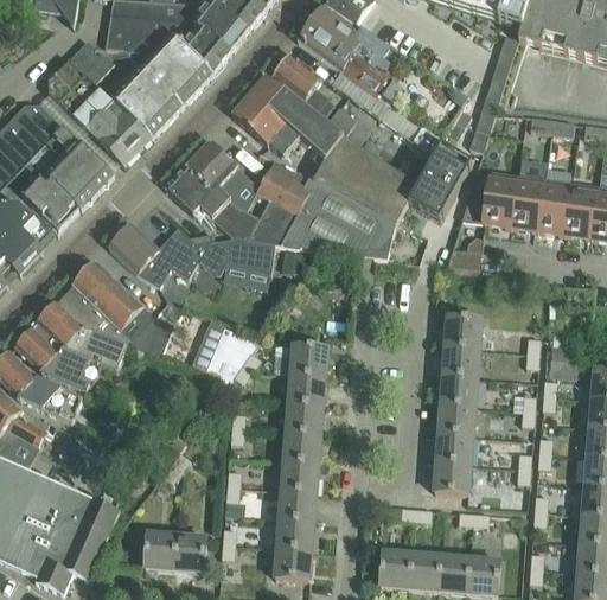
[(0,0),(0,4),(34,10),(64,13),(64,14),(74,27),(72,27),(75,29),(76,16),(78,0),(0,0)]
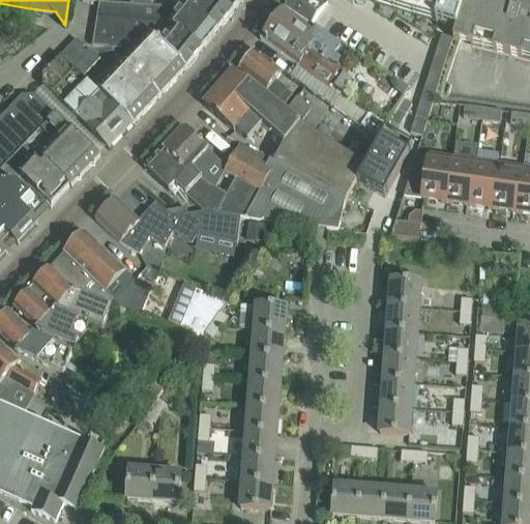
[(120,16),(123,0),(99,0),(96,11),(120,16)]
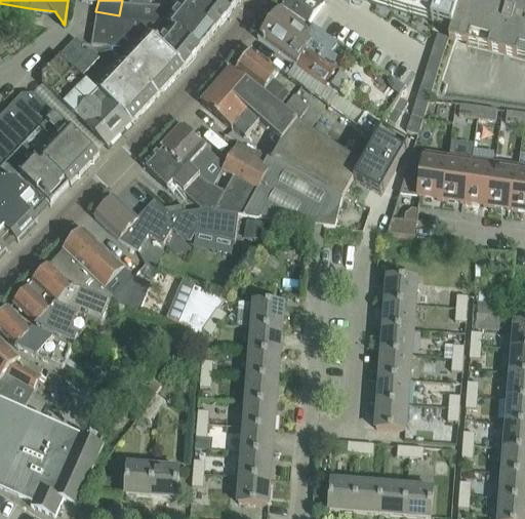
[(187,63),(224,16),(237,0),(164,0),(164,2),(150,1),(135,0),(122,0),(119,15),(117,29),(115,43),(127,45),(145,35),(150,31),(160,41),(185,64),(187,63)]
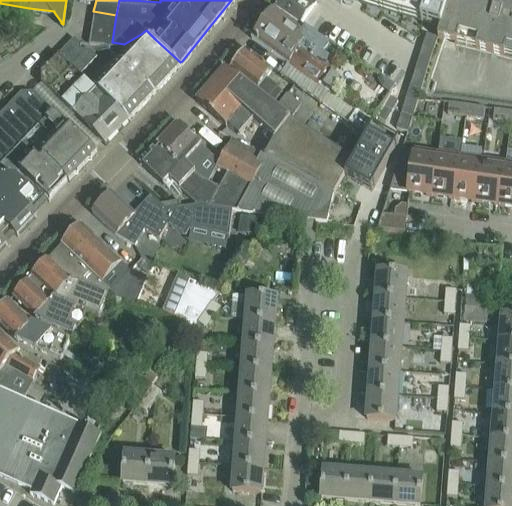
[(276,0),(274,3),(302,21),(316,0),(276,0)]
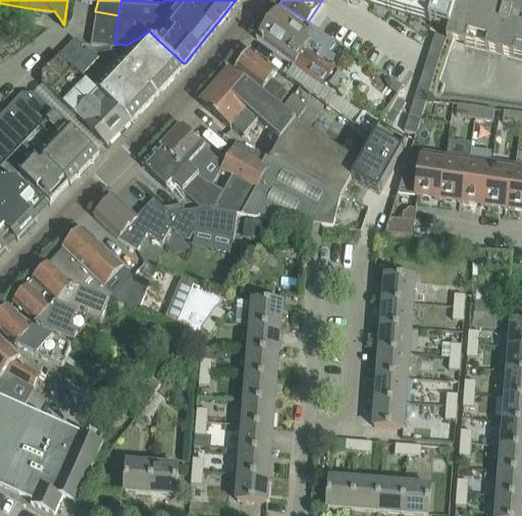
[(388,0),(433,13),(431,19),(450,26),(458,0),(388,0)]
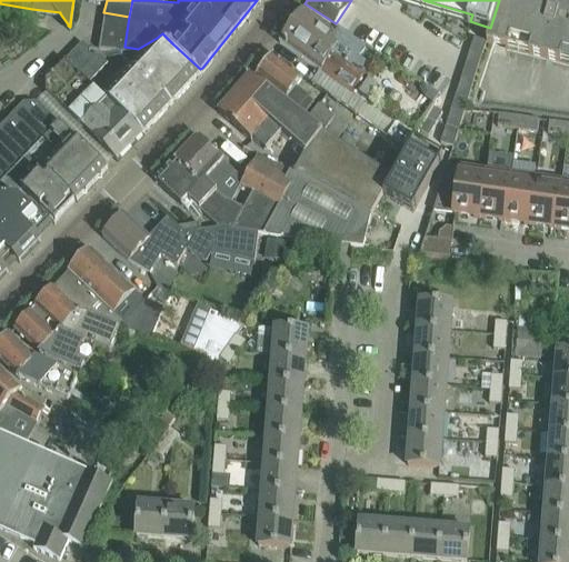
[(568,61),(568,0),(499,0),(490,28),(488,36),(487,39),(496,41),(496,38),(506,41),(506,43),(568,61)]
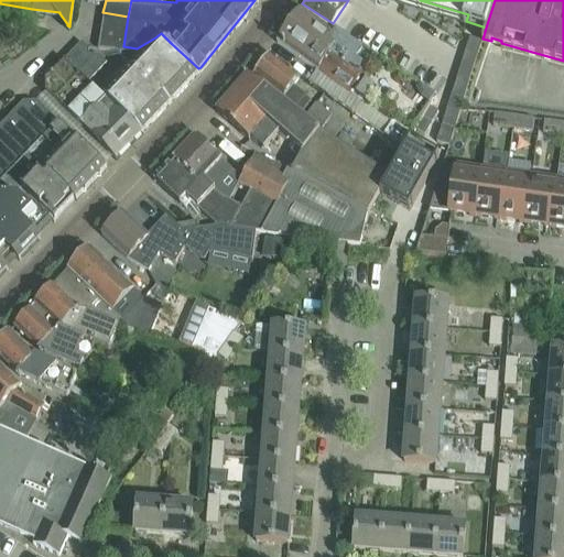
[(302,3),(277,37),(279,39),(391,121),(384,131),(404,145),(407,143),(416,126),(436,93),(416,80),(399,67),(377,53),(333,23),(302,3)]
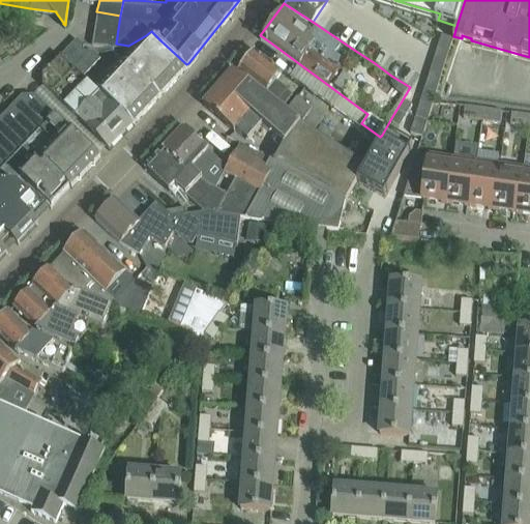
[(118,29),(120,16),(96,11),(94,26),(118,29)]
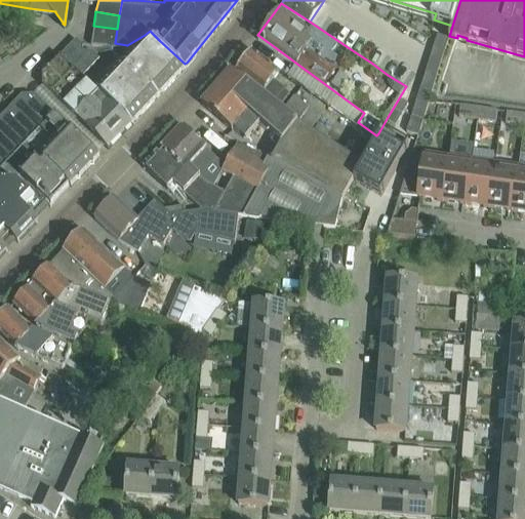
[(115,43),(117,29),(93,26),(91,41),(113,43),(115,43)]
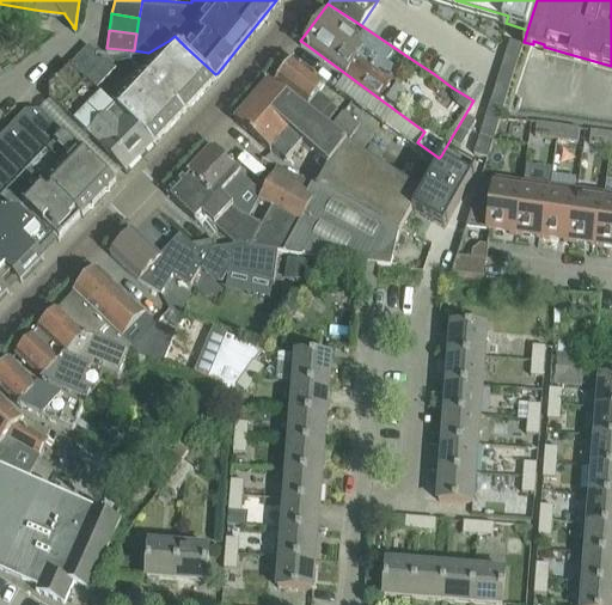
[(185,107),(215,74),(187,48),(175,36),(169,41),(148,53),(134,50),(132,50),(132,56),(142,66),(185,107)]
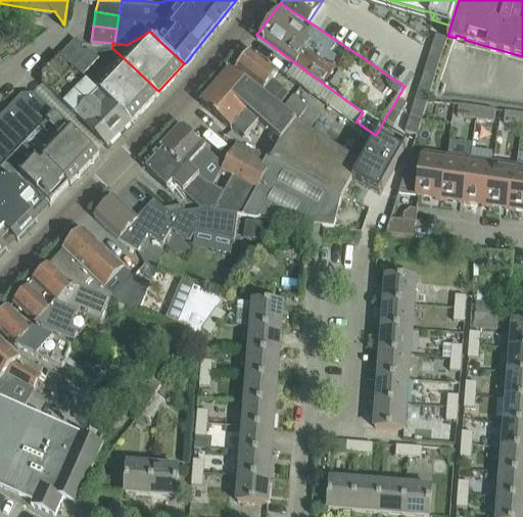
[(435,31),(433,38),(444,42),(447,34),(435,31)]
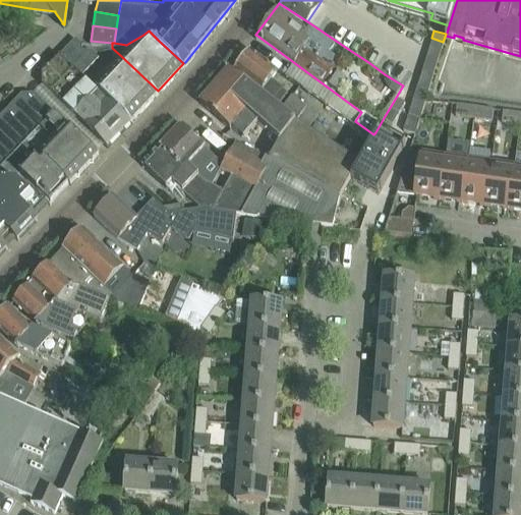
[(82,45),(82,41),(75,34),(59,50),(81,71),(99,53),(92,46),(82,45)]
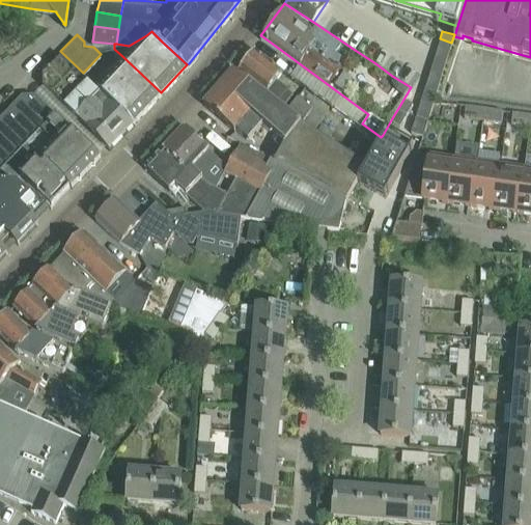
[(440,38),(438,46),(449,50),(451,43),(440,38)]
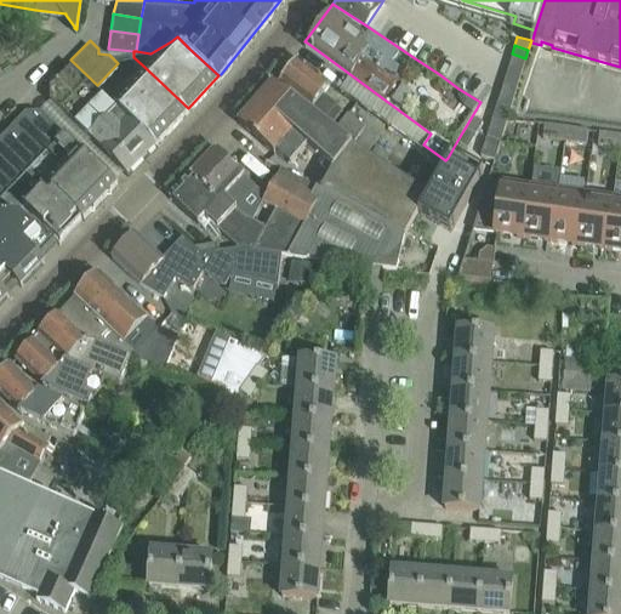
[(512,53),(508,63),(523,67),(525,58),(512,53)]
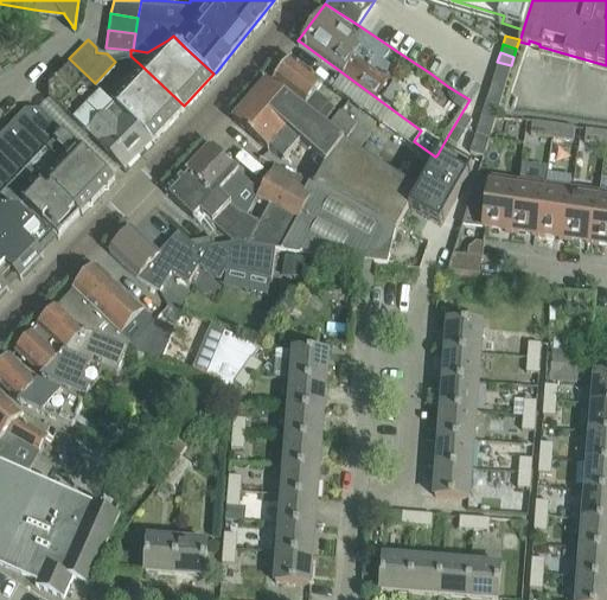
[(323,78),(291,53),(289,56),(285,56),(279,63),(280,66),(273,76),(325,116),(334,104),(327,99),(330,96),(317,87),(323,78)]
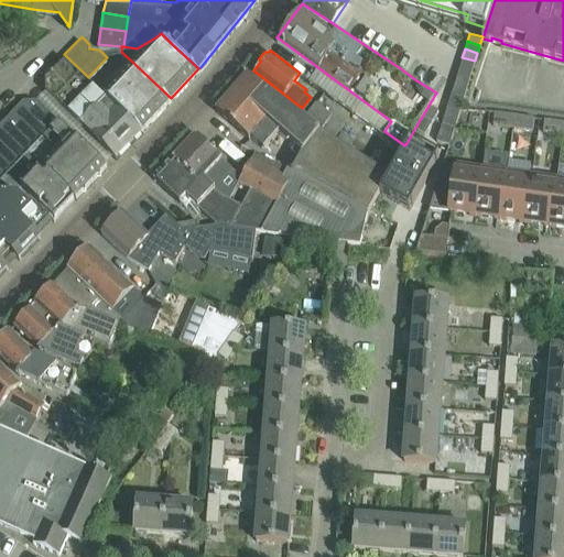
[(141,129),(106,95),(104,93),(94,83),(88,77),(64,54),(45,74),(45,87),(67,108),(79,120),(114,152),(116,155),(141,129)]
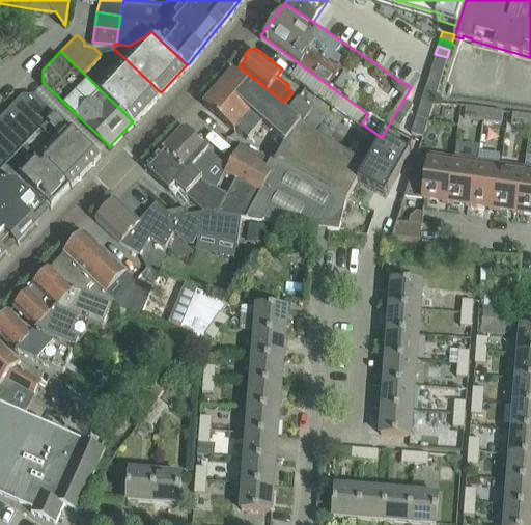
[(435,54),(432,61),(444,64),(447,57),(435,54)]
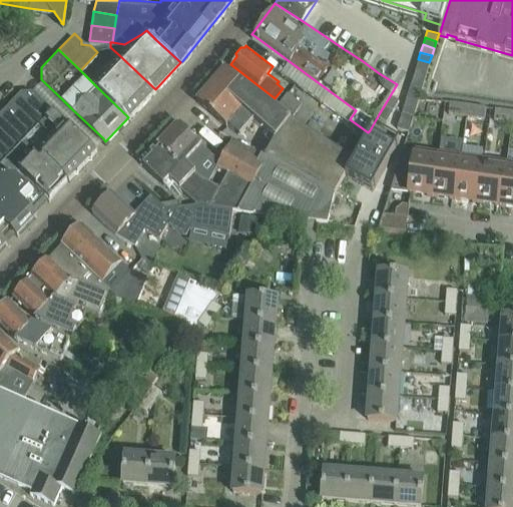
[(155,89),(119,55),(94,84),(96,86),(128,117),(155,89)]
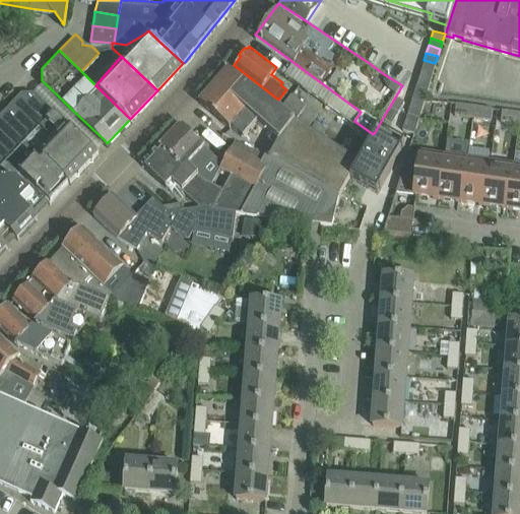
[(424,60),(421,67),(433,70),(435,63),(424,60)]
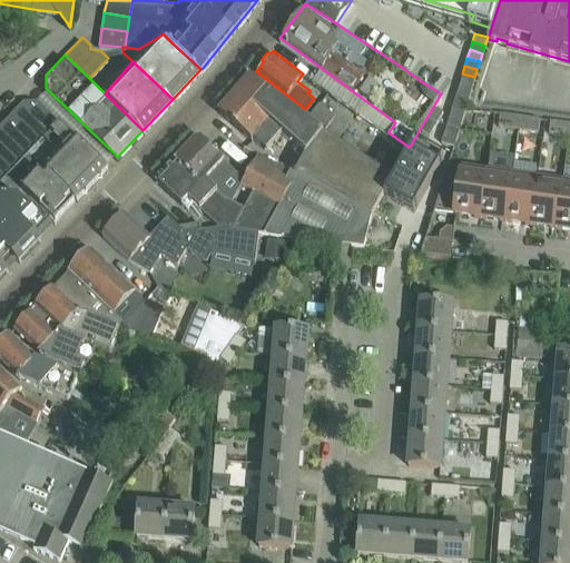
[(323,129),(306,116),(269,87),(251,72),(219,108),(252,137),(253,135),(264,145),(268,145),(283,128),(306,150),(295,169),(371,211),(384,191),(394,175),(323,129)]
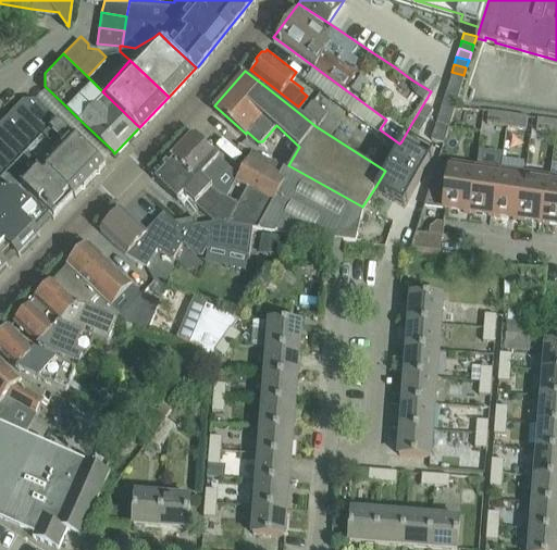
[(452,72),(448,79),(461,84),(463,75),(452,72)]
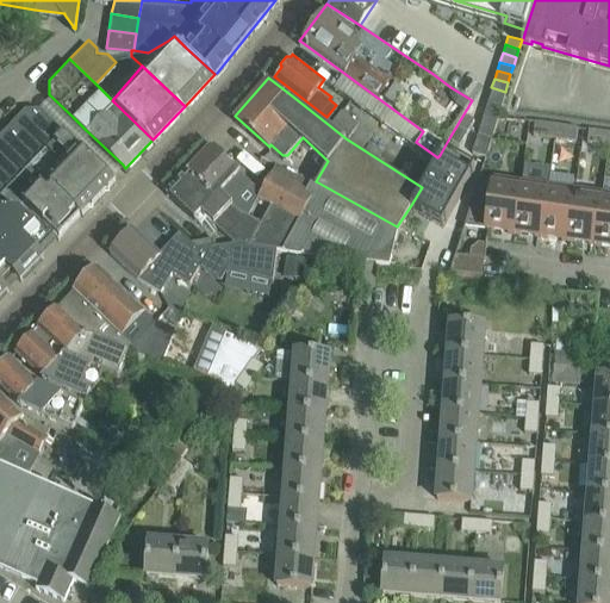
[(491,87),(489,95),(503,100),(505,92),(491,87)]
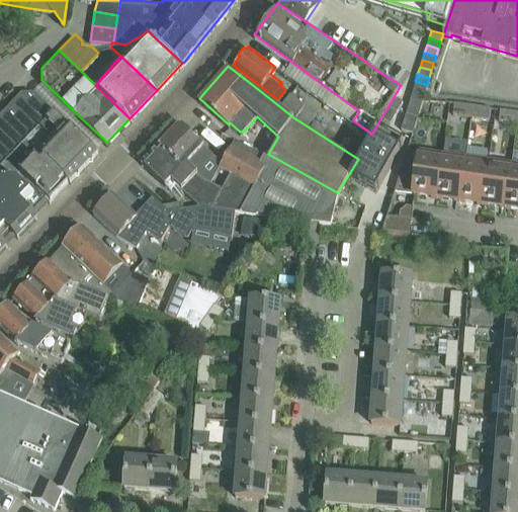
[(415,81),(413,88),(424,92),(427,85),(415,81)]
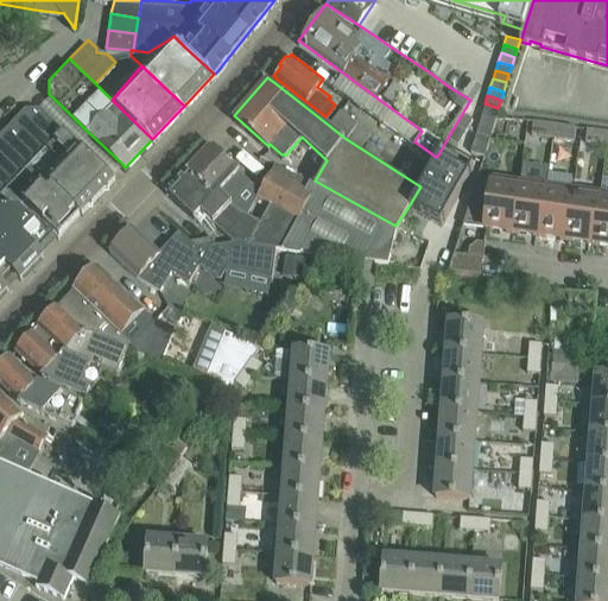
[(485,103),(482,112),(495,116),(498,108),(485,103)]
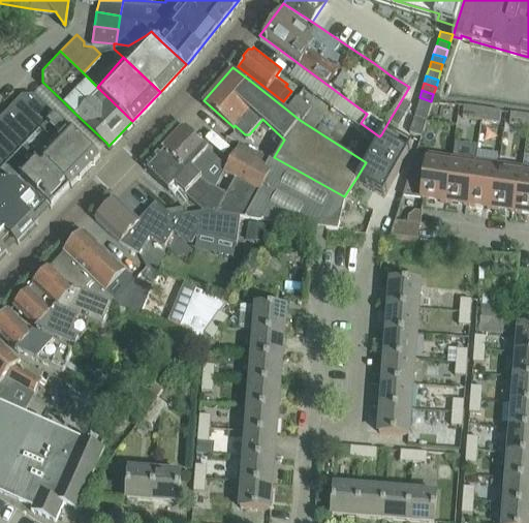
[(70,126),(34,91),(22,91),(0,113),(0,178),(30,181),(51,203),(51,204),(52,205),(90,165),(100,155),(91,146),(70,126)]
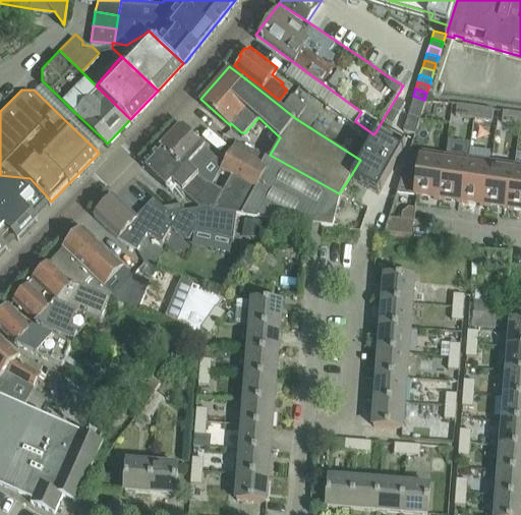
[(291,92),(280,106),(295,118),(307,103),(291,92)]
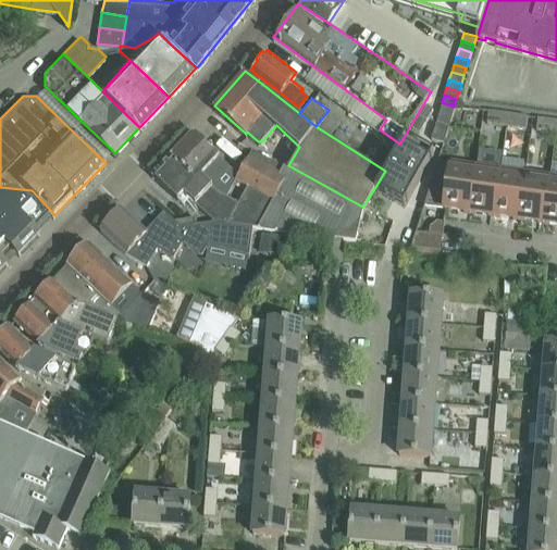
[(425,101),(419,112),(426,116),(433,105),(425,101)]
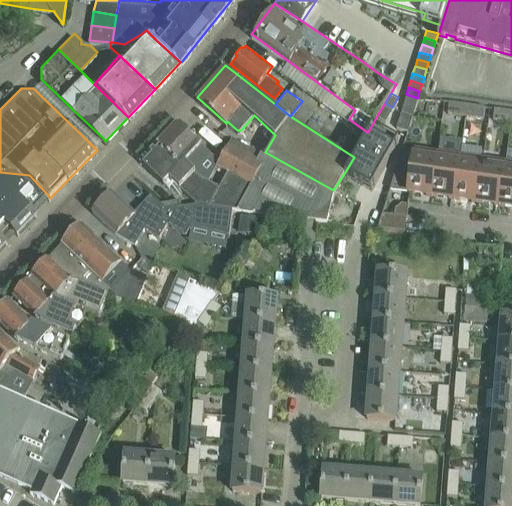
[(406,94),(403,101),(415,105),(417,98),(406,94)]
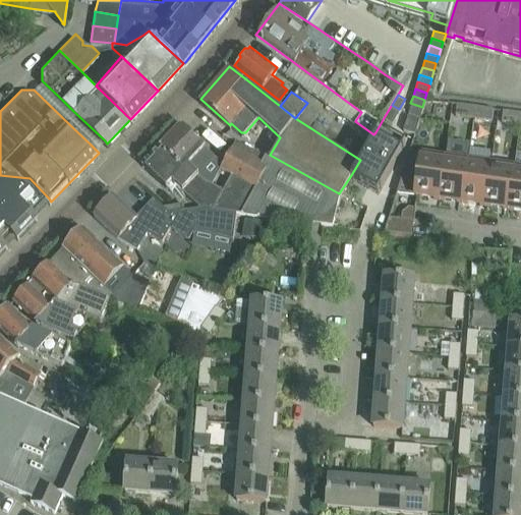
[(473,114),(475,104),(457,101),(455,112),(473,114)]
